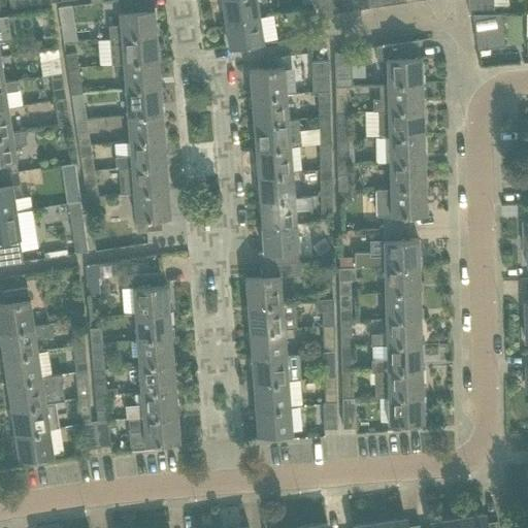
[(143,0),(118,0),(120,25),(108,25),(109,38),(156,34),(154,8),(144,8),(143,0)]
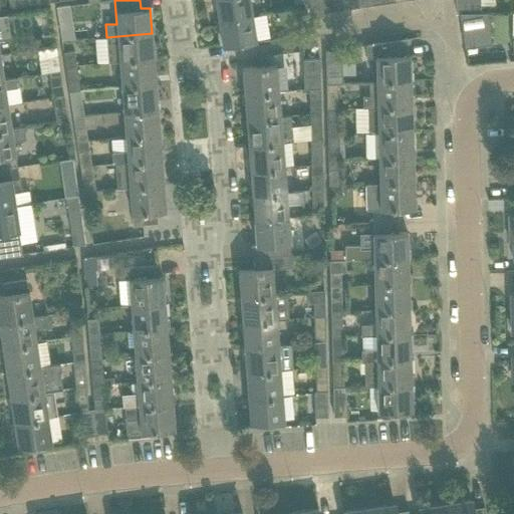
[(250,0),(215,0),(218,20),(252,15),(250,0)]
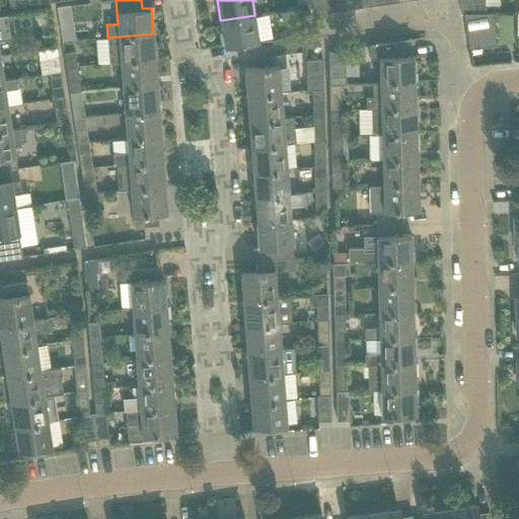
[(326,12),(324,0),(311,0),(314,14),(326,12)]
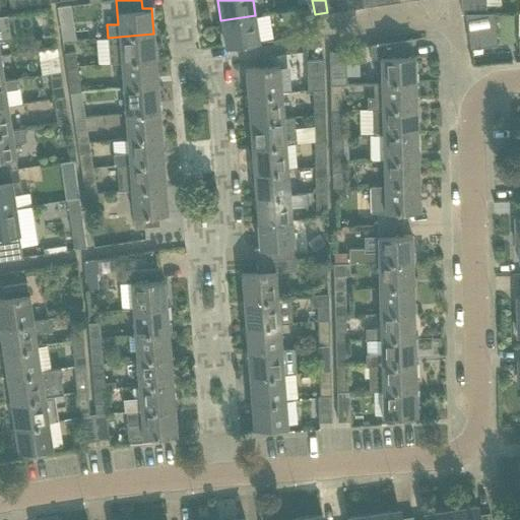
[(337,0),(325,0),(327,12),(339,11),(337,0)]
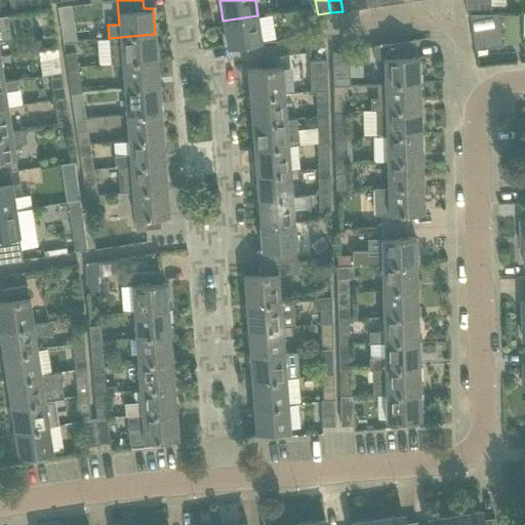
[(355,9),(353,0),(340,0),(342,11),(355,9)]
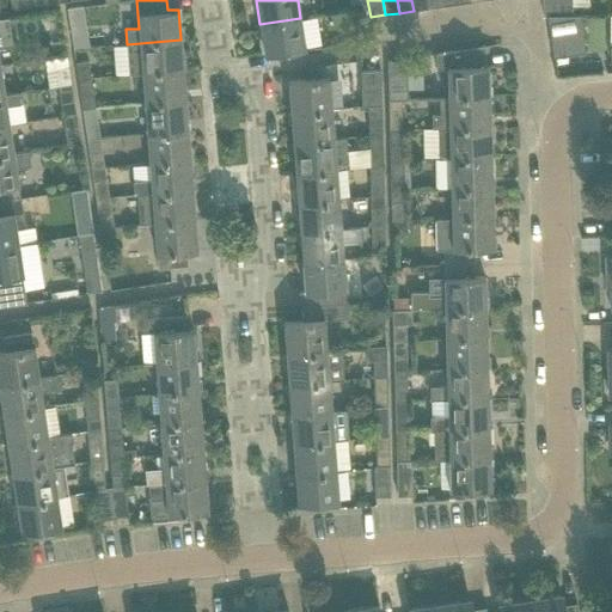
[(428,8),(426,0),(411,0),(414,11),(428,8)]
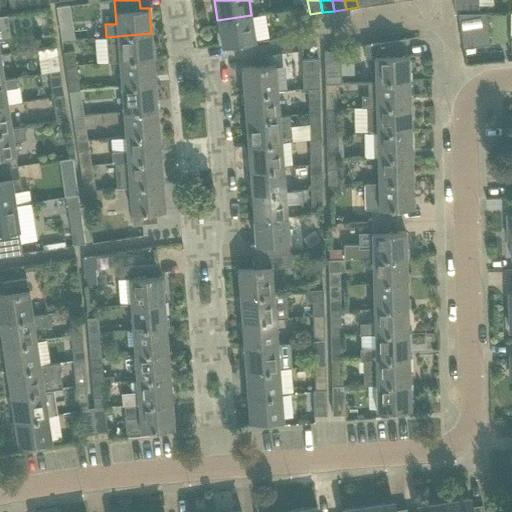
[(453,0),(455,13),(466,12),(478,12),(477,0),(453,0)]
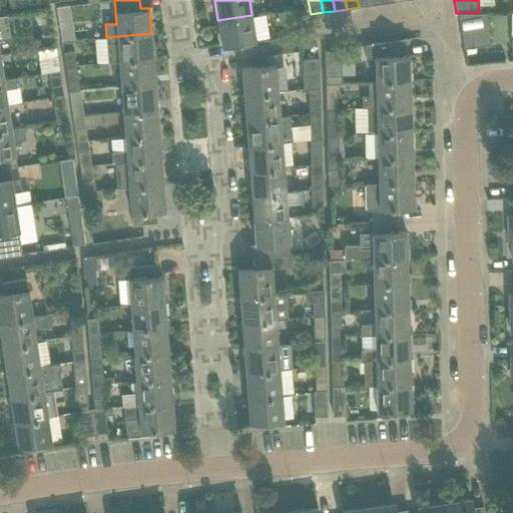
[(71,20),(68,5),(56,7),(58,22),(71,20)]
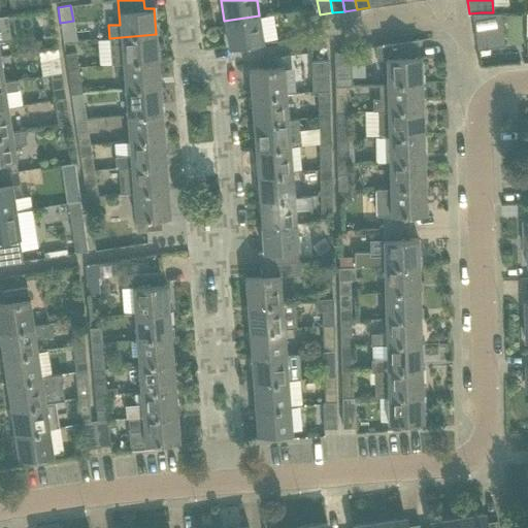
[(504,45),(500,12),(493,12),(471,13),(477,50),(490,47),(504,45)]
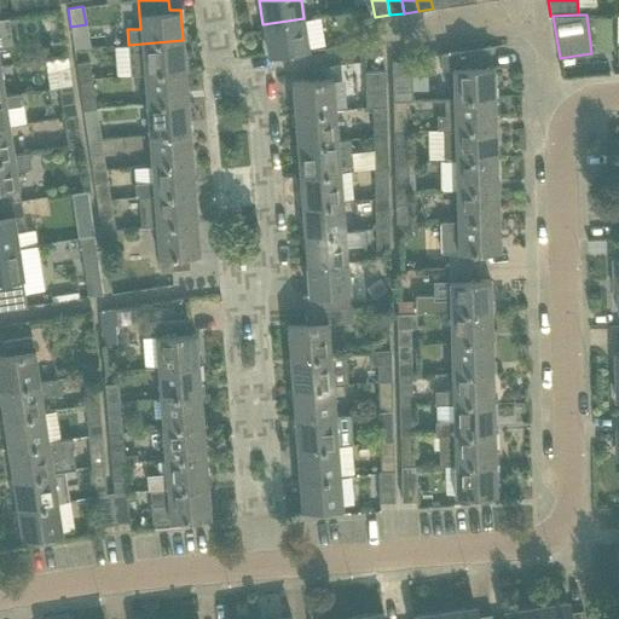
[(0,47),(12,46),(9,17),(0,18),(0,64),(0,65),(0,63),(0,47)]
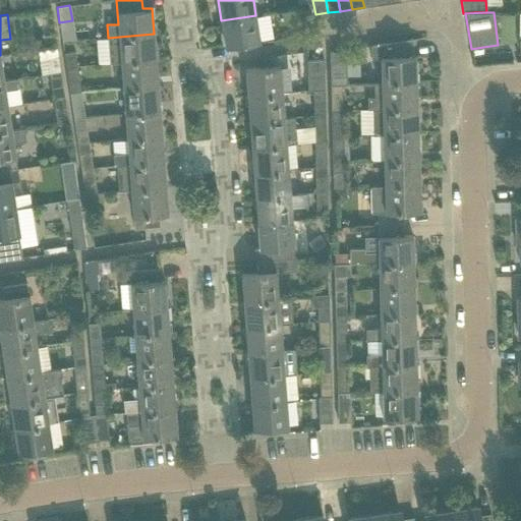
[(259,42),(256,21),(255,15),(221,20),(225,47),(259,42)]
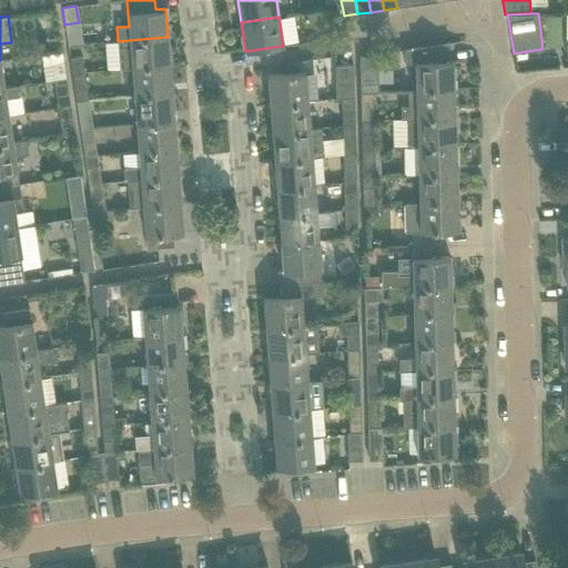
[(170,66),(168,37),(118,41),(120,69),(132,68),(170,66)]
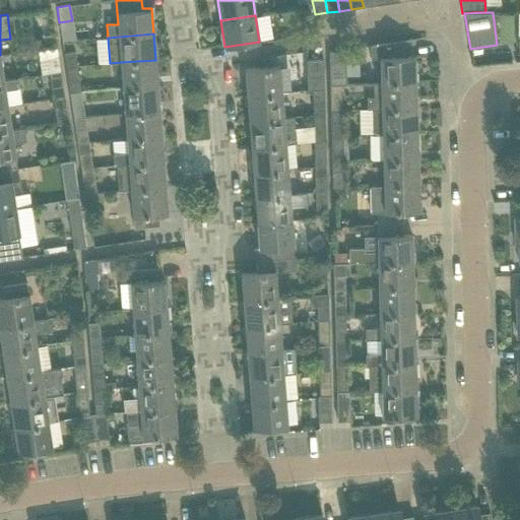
[(370,45),(370,58),(380,58),(380,78),(373,78),(373,83),(415,82),(414,56),(411,56),(411,39),(370,45)]
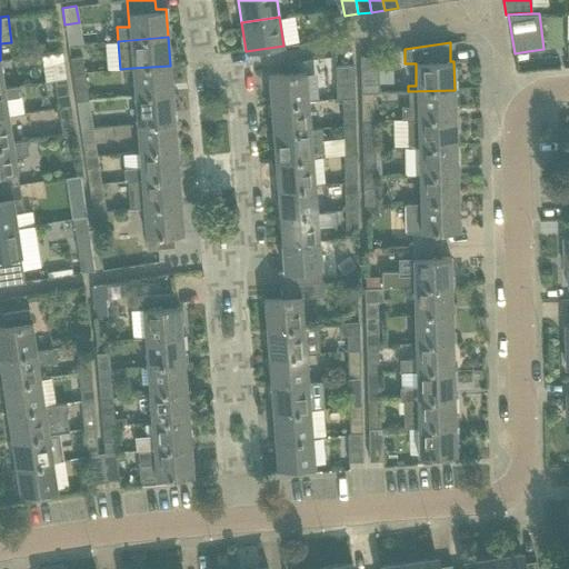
[(69,58),(71,73),(85,71),(82,56),(69,58)]
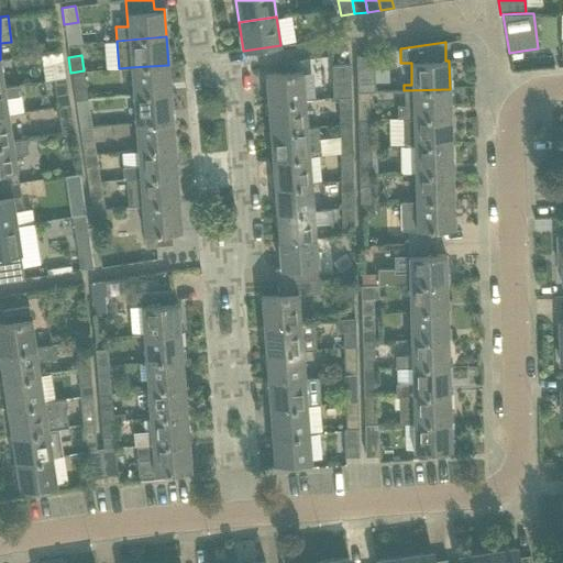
[(374,63),(372,63),(372,55),(355,55),(356,91),(370,91),(374,90),(374,63)]
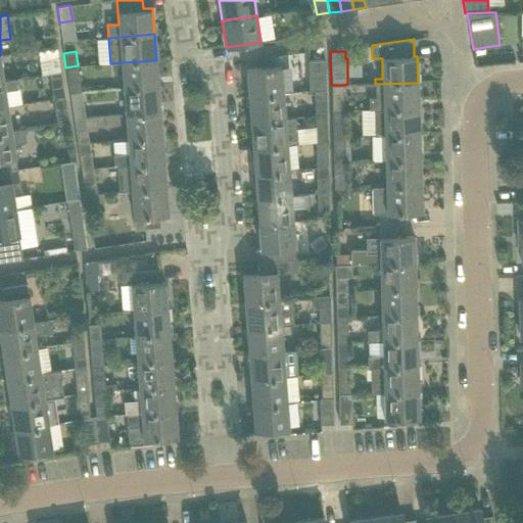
[(48,58),(50,73),(60,72),(58,57),(48,58)]
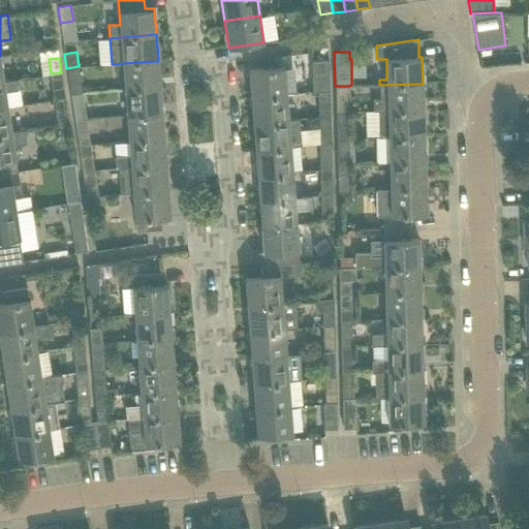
[(330,90),(329,60),(311,61),(312,91),(317,91),(330,90)]
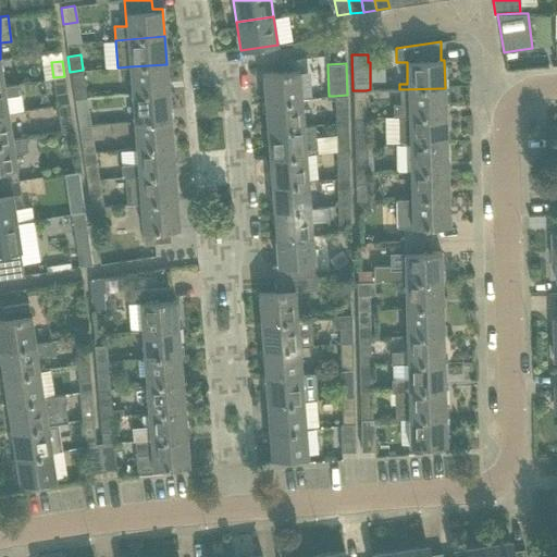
[(169,91),(166,64),(130,66),(132,94),(169,91)]
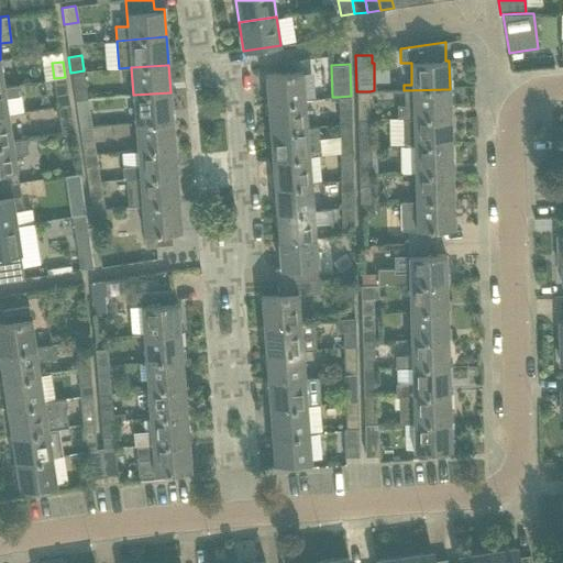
[(86,86),(84,70),(70,73),(74,88),(86,86)]
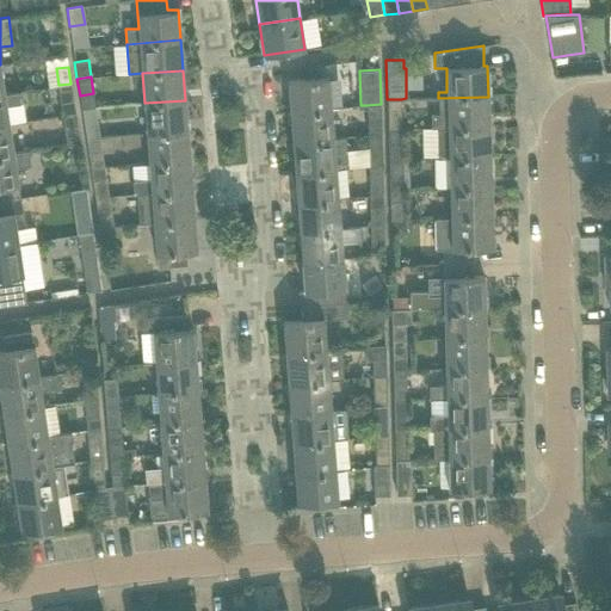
[(288,81),(290,111),(331,109),(328,78),(288,81)]
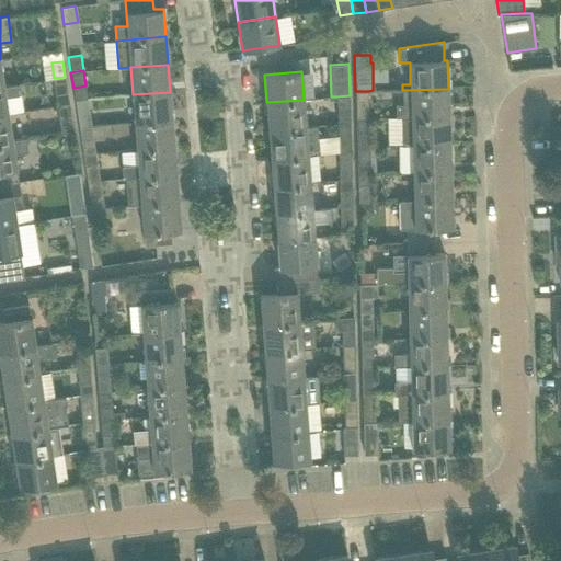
[(67,92),(65,77),(54,78),(56,93),(67,92)]
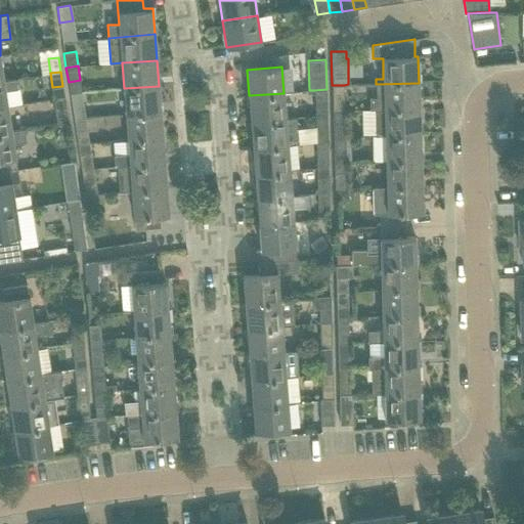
[(4,81),(0,81),(0,106),(8,106),(5,90),(16,88),(15,79),(4,81)]
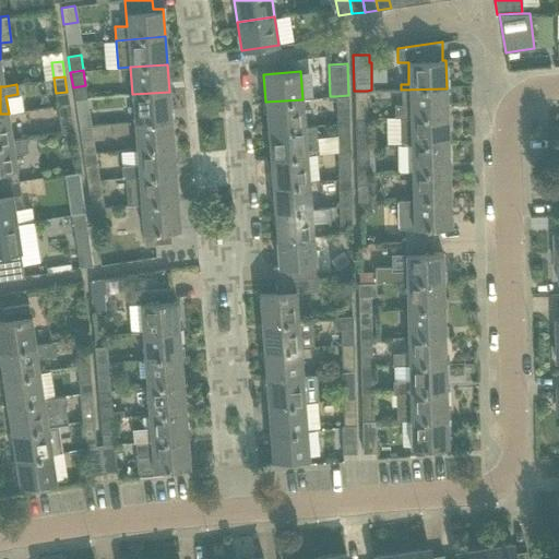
[(448,116),(447,88),(401,90),(401,105),(394,105),(394,118),(400,118),(448,116)]
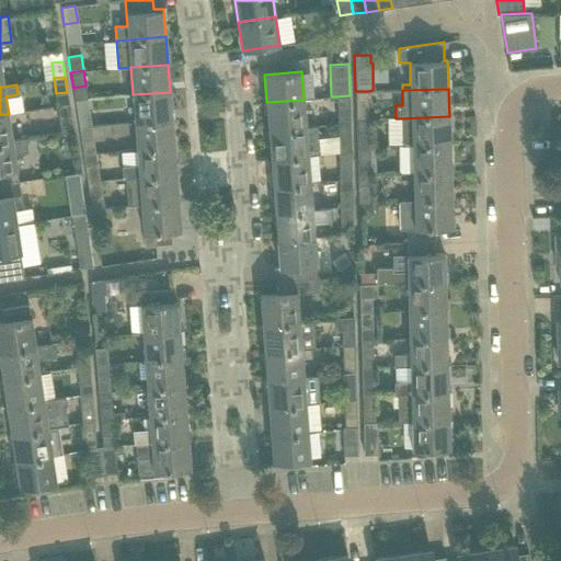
[(368,106),(368,91),(355,91),(356,106),(368,106)]
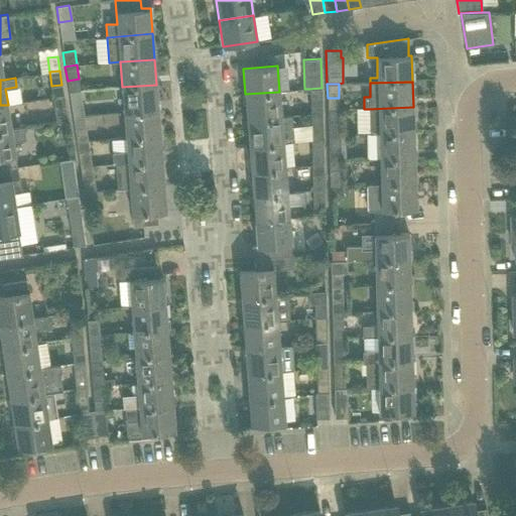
[(158,110),(156,85),(122,87),(124,113),(158,110)]
